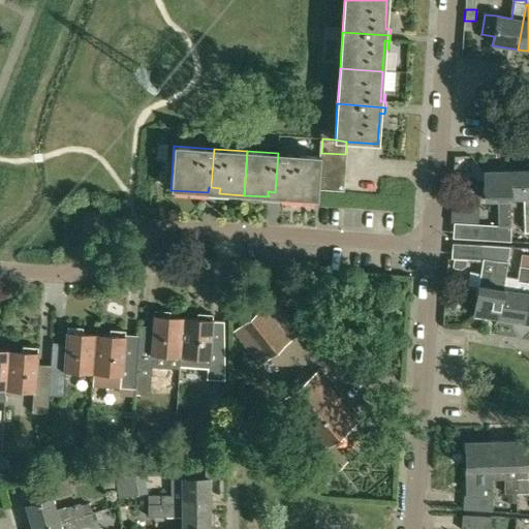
[(318,177),(320,164),(320,156),(278,153),(275,192),(280,192),(279,197),(299,198),(299,199),(316,200),(317,189),(318,177)]
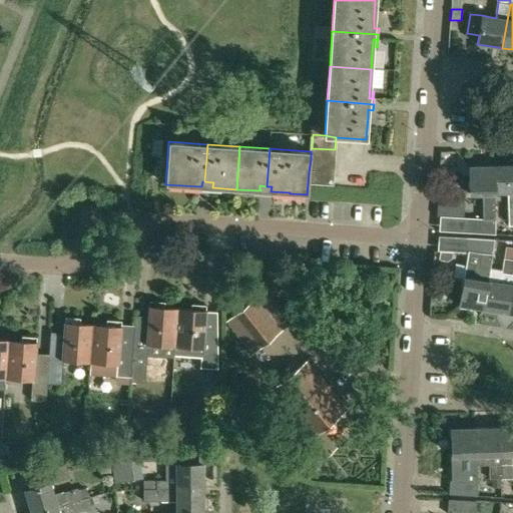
[(311,159),(334,161),(335,149),(312,148),(311,151),(311,159)]
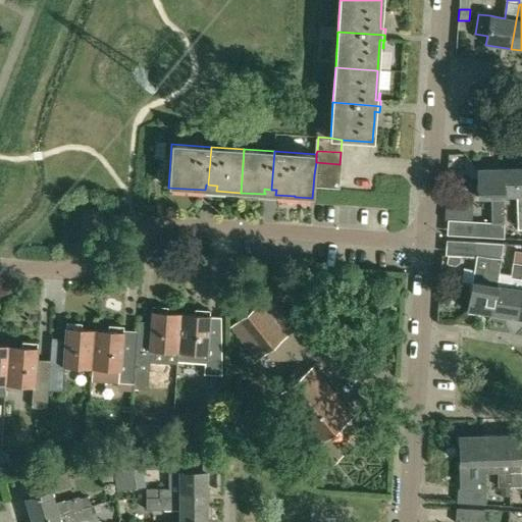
[(338,176),(340,164),(316,162),(314,174),(338,176)]
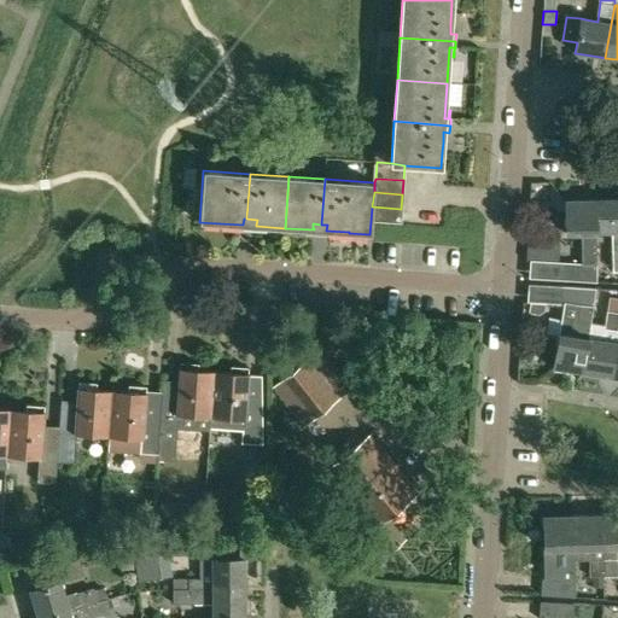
[(617,199),(594,200),(595,233),(611,232),(612,273),(617,272),(617,199)]
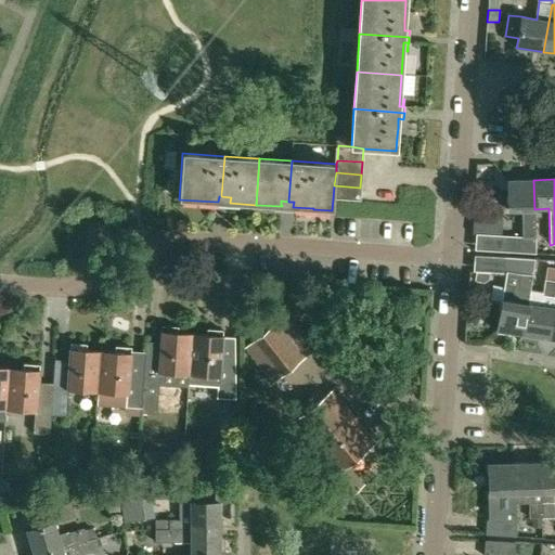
[(536,249),(534,209),(533,180),(507,180),(507,209),(524,209),(525,237),(506,236),(505,252),(536,254),(536,249)]
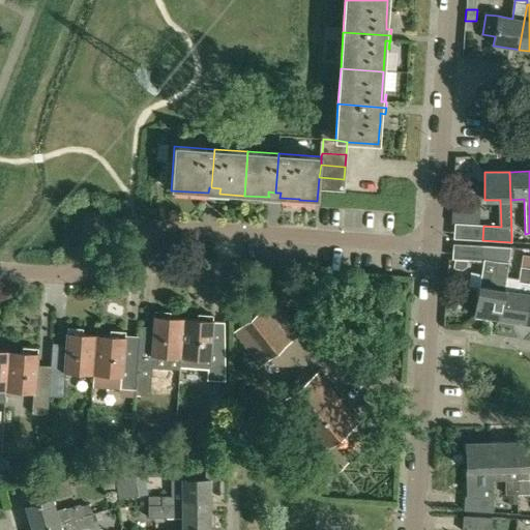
[(344,190),(344,179),(319,177),(318,189),(344,192),(344,190)]
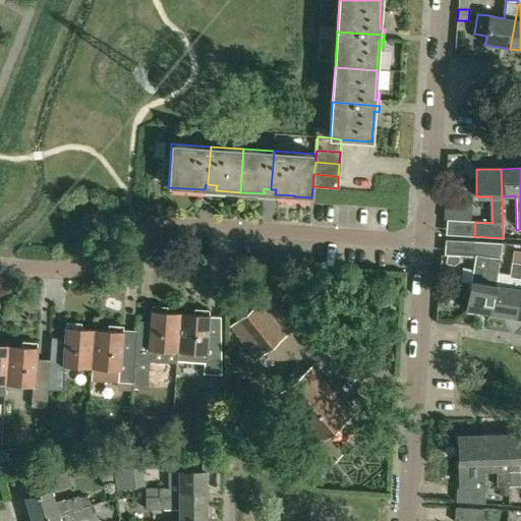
[(467,310),(490,314),(498,274),(501,247),(502,243),(473,242),(472,256),(474,256),(470,281),(466,310),(467,310)]
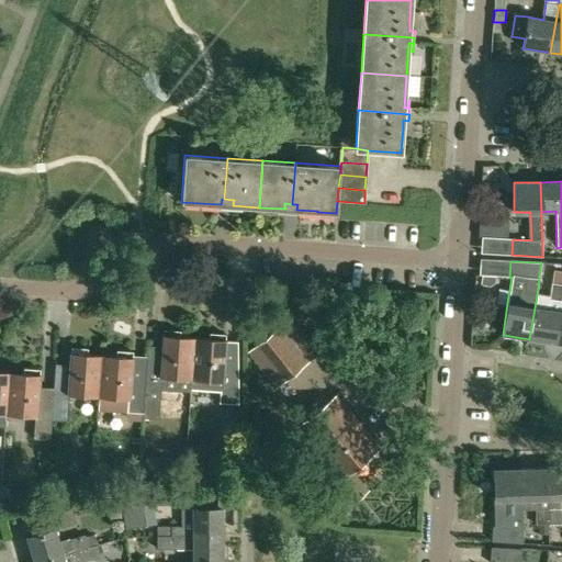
[(553,274),(552,284),(561,285),(561,271),(554,271),(553,274)]
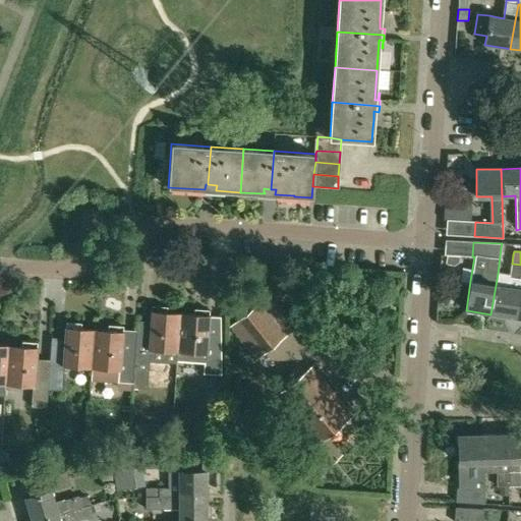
[(459,256),(446,255),(446,264),(454,266),(458,262),(459,256)]
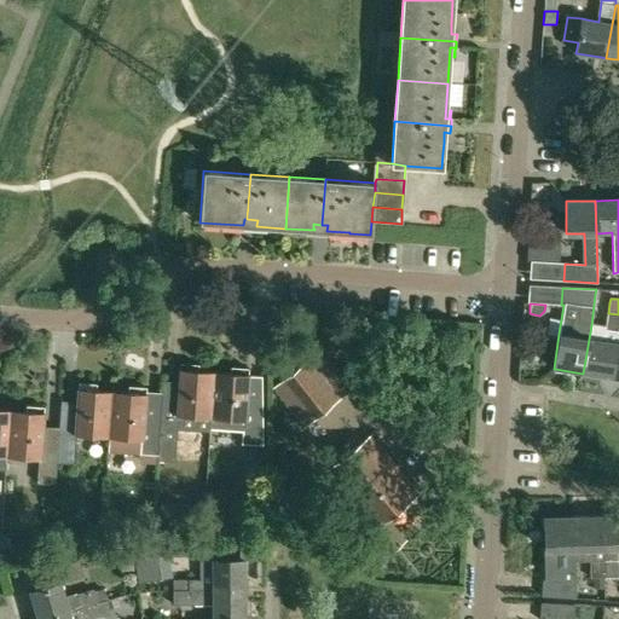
[(606,328),(591,325),(583,374),(612,377),(618,334),(618,314),(608,313),(606,328)]
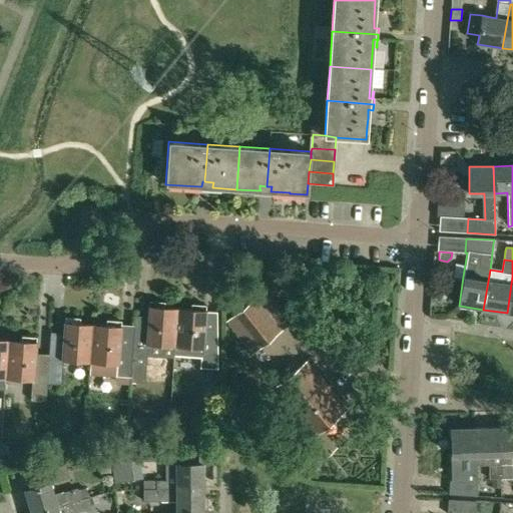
[(300,273),(288,278),(295,292),(307,287),(300,273)]
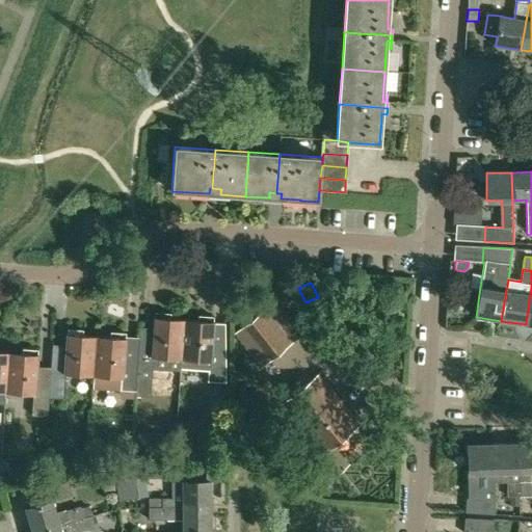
[(263,367),(293,341),(302,334),(291,319),(275,300),(266,308),(235,334),(240,339),(263,367)]
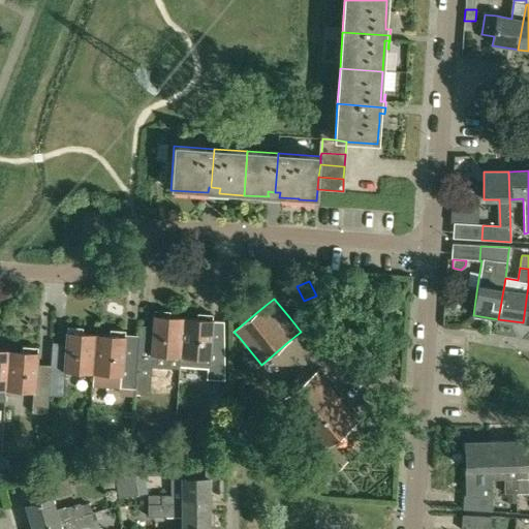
[(179,369),(180,358),(183,318),(169,317),(169,312),(155,311),(154,328),(139,327),(138,337),(136,375),(135,390),(134,390),(133,393),(149,394),(151,367),(179,369)]
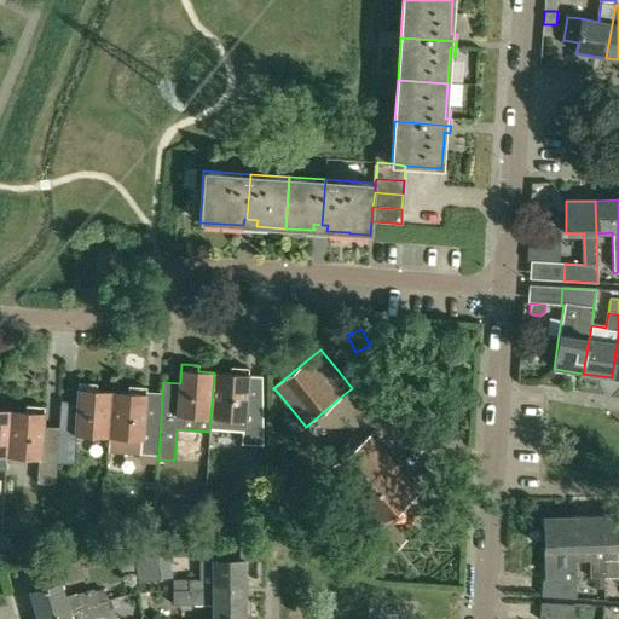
[(230,374),(214,372),(210,418),(242,421),(241,444),(262,445),(261,371),(261,372),(261,376),(261,401),(246,400),(248,369),(231,368),(230,374)]
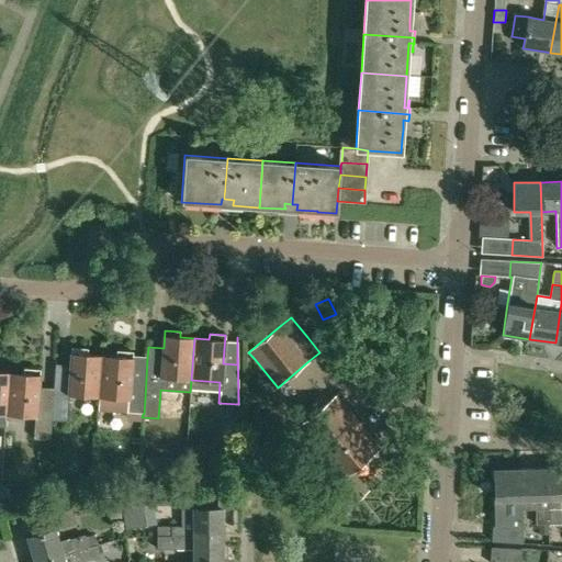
[(55,364),(54,389),(52,422),(67,423),(69,395),(98,397),(102,355),(87,353),(87,348),(71,347),(70,366),(55,364)]
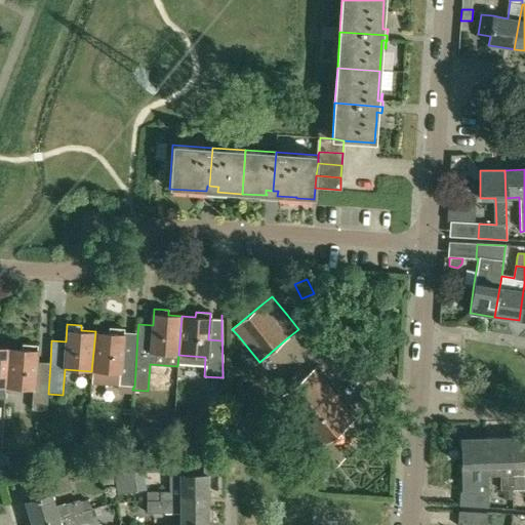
[(95,331),(91,371),(120,373),(119,386),(133,387),(134,387),(135,372),(137,334),(124,333),(124,329),(109,327),(109,332),(95,331)]
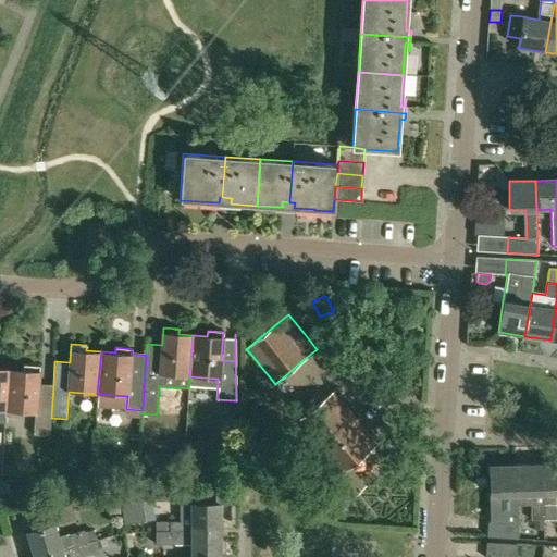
[(23,370),(9,369),(5,411),(34,413),(33,435),(50,436),(51,418),(53,385),(38,384),(39,367),(23,366),(23,370)]
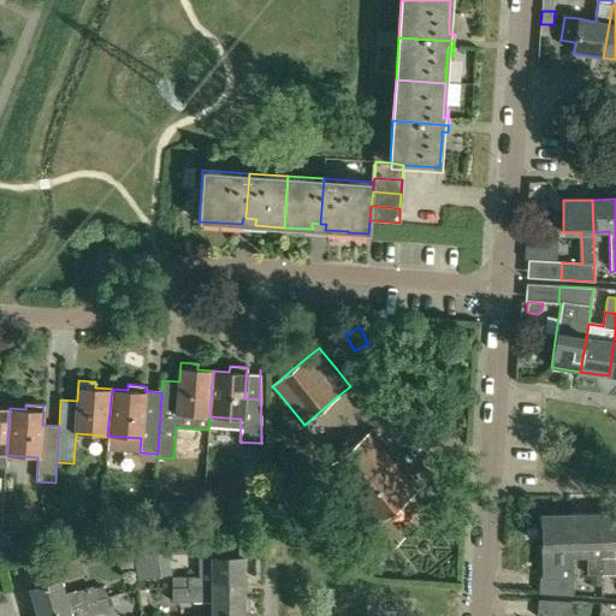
[(373,543),(383,554),(392,546),(402,538),(385,516),(415,491),(369,433),(324,469),(368,526),(363,531),(373,543)]
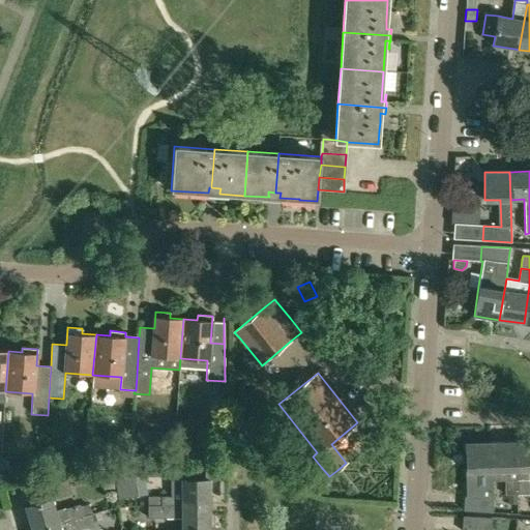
[(211,428),(212,439),(229,438),(229,428),(211,428)]
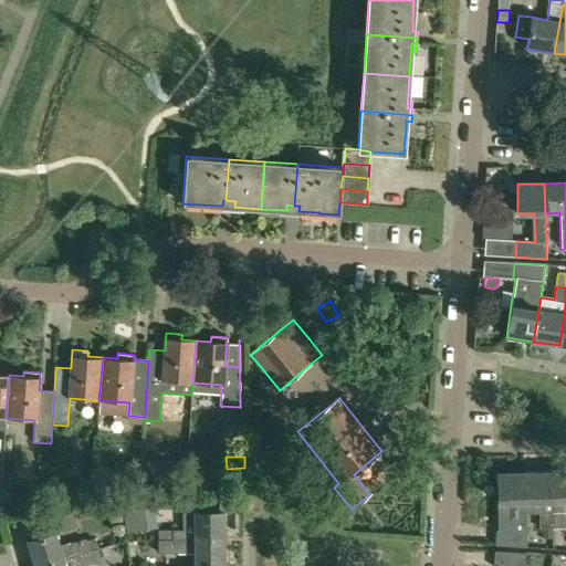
[(565,471),(551,472),(552,530),(565,530),(565,501),(565,500),(565,471)]
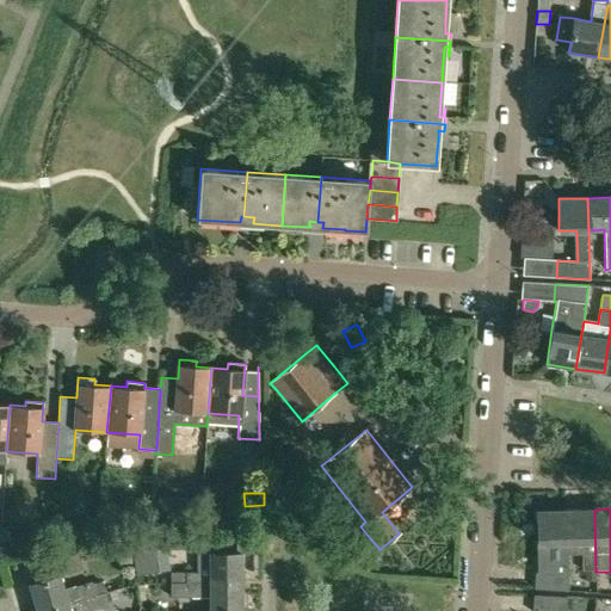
[(567,574),(567,554),(566,510),(537,511),(537,543),(537,572),(567,574)]
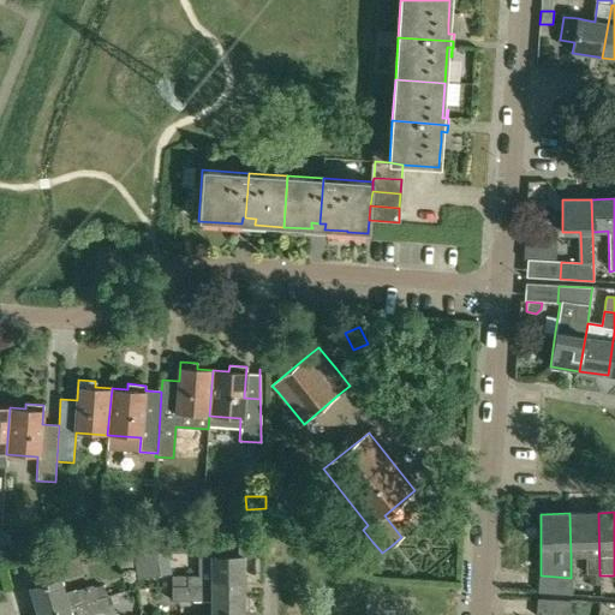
[(598,513),(569,513),(571,557),(585,557),(586,575),(589,575),(599,575),(598,513)]
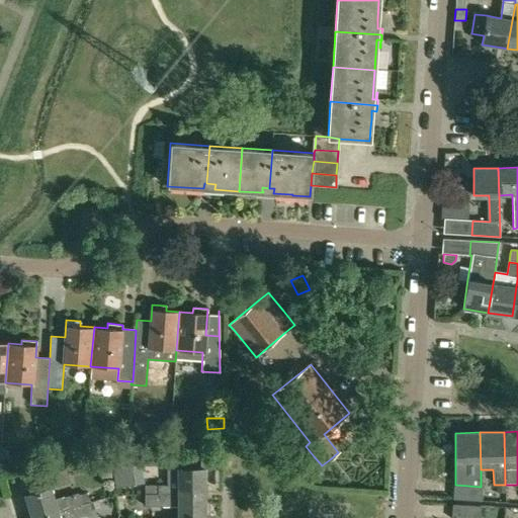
[(113,449),(114,460),(125,459),(124,448),(113,449)]
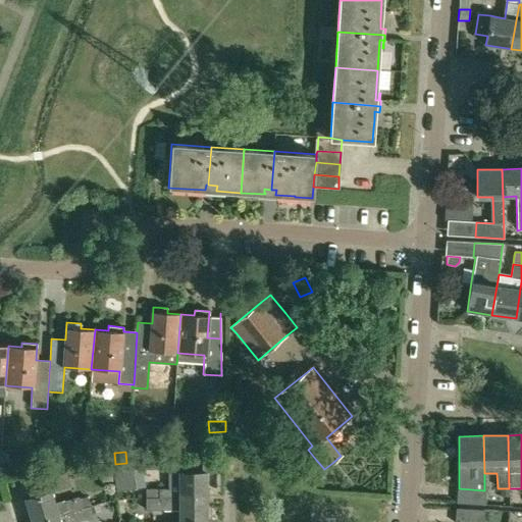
[(179,463),(179,472),(168,472),(169,488),(159,488),(159,498),(179,498),(206,498),(206,472),(197,472),(197,462),(189,462),(179,463)]
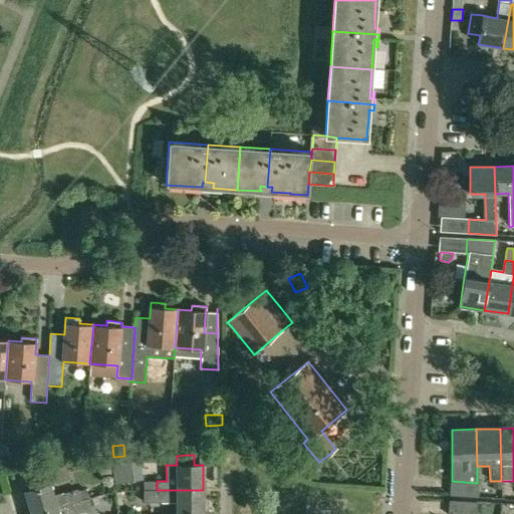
[(114,484),(132,481),(129,458),(111,460),(111,461),(113,474),(114,484)]
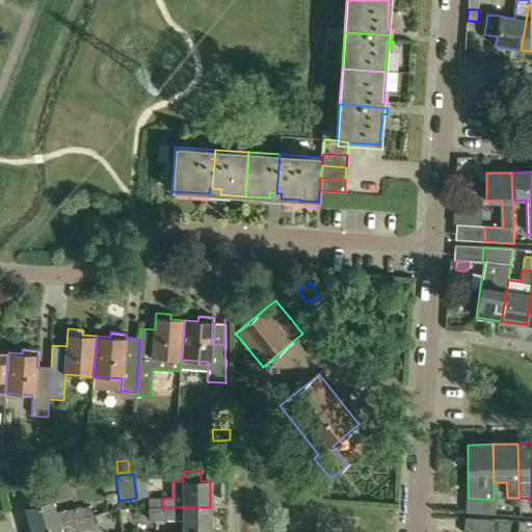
[(117,490),(115,477),(103,479),(104,493),(117,490)]
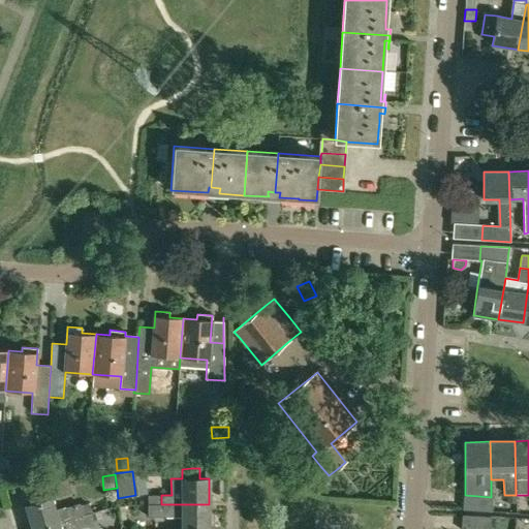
[(464,495),(463,509),(471,510),(492,511),(491,497),(465,495),(464,495)]
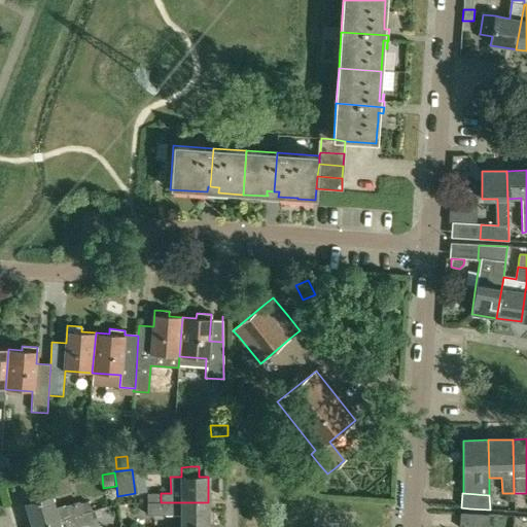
[(514,501),(514,493),(504,493),(505,501),(514,501)]
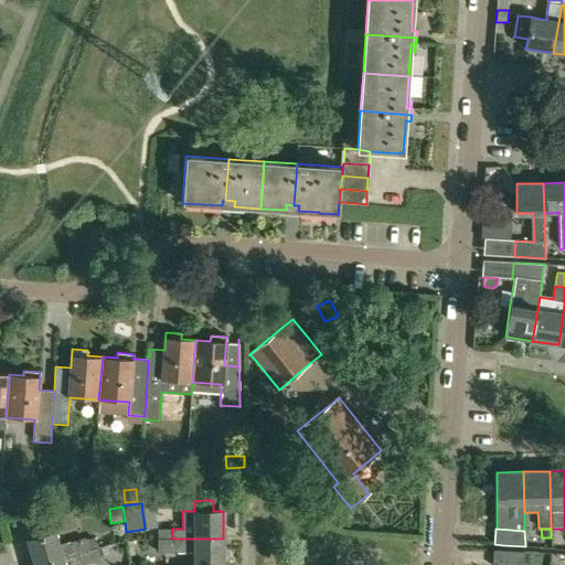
[(27,541),(33,564),(36,564),(98,547),(95,537),(85,540),(84,536),(59,545),(54,532),(27,541)]
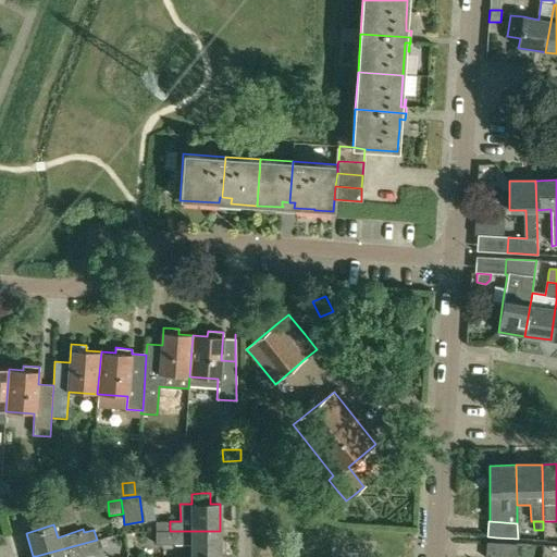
[(221,556),(220,531),(192,531),(170,531),(158,531),(158,544),(192,544),(192,556),(221,556)]
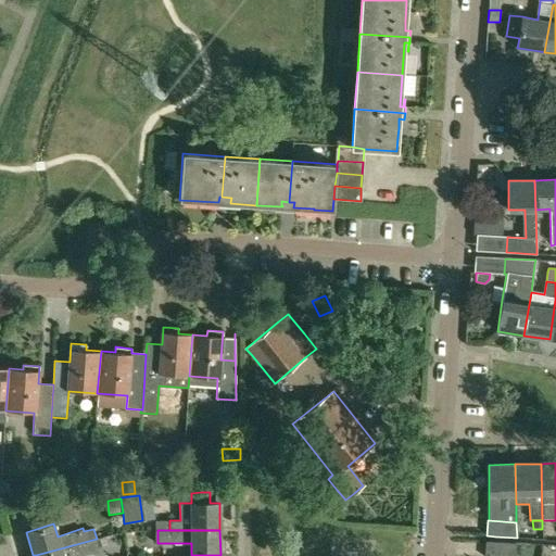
[(103,536),(97,539),(99,547),(105,545),(103,536)]
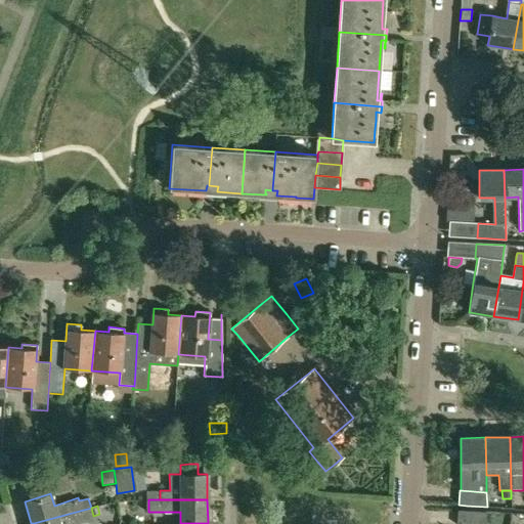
[(34,523),(80,523),(94,520),(91,508),(34,523)]
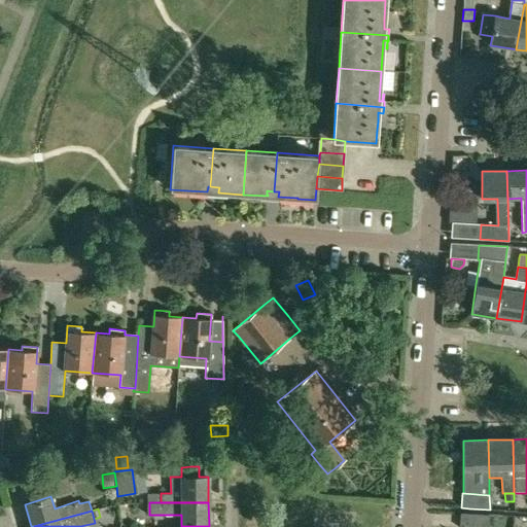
[(487,526),(489,516),(468,514),(460,514),(459,526),(487,526)]
